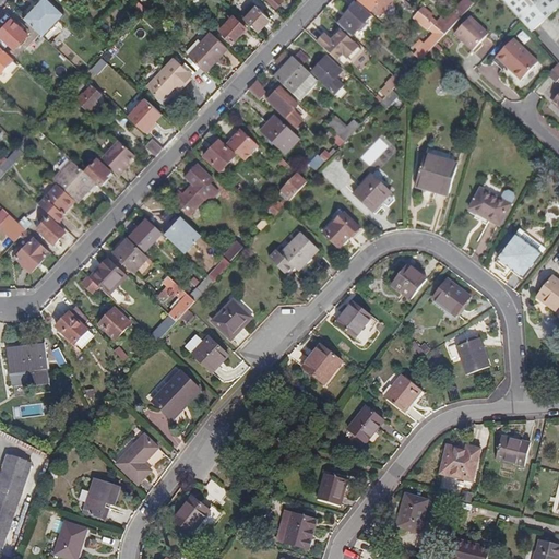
[(40,35),(61,13),(47,0),(37,0),(22,18),(40,35)]
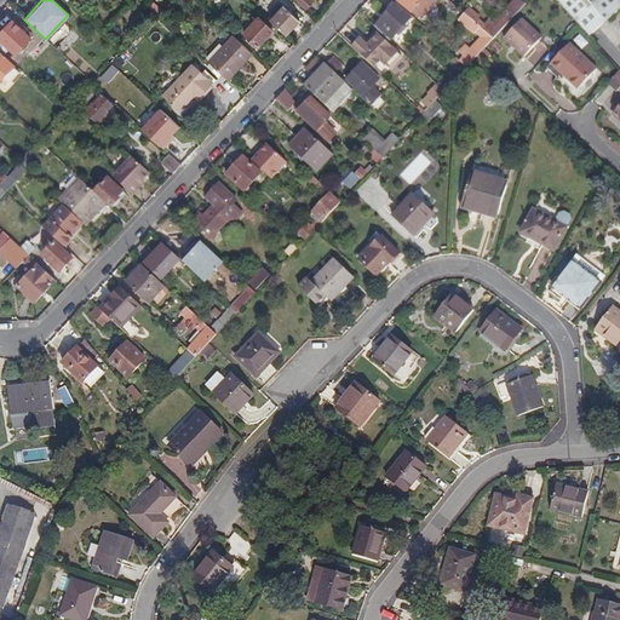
[(265,0),(262,4),(273,15),(286,3),(283,0),(265,0)]
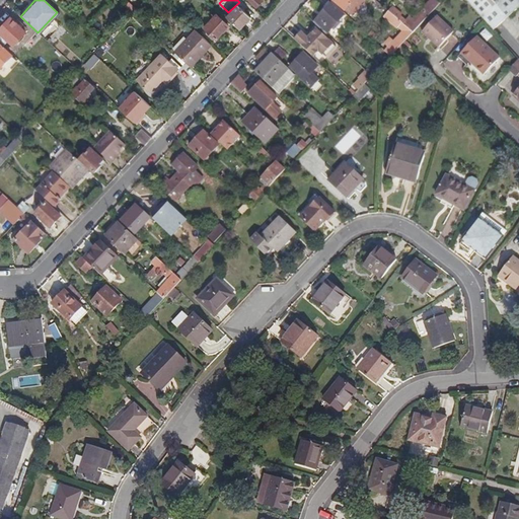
[(332,0),(353,16),(365,1),(363,0),(332,0)]
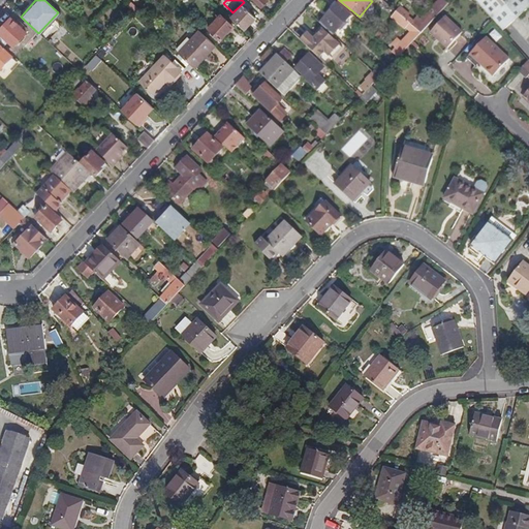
[(422,33),(448,4),(443,0),(440,0),(415,28),(422,33)]
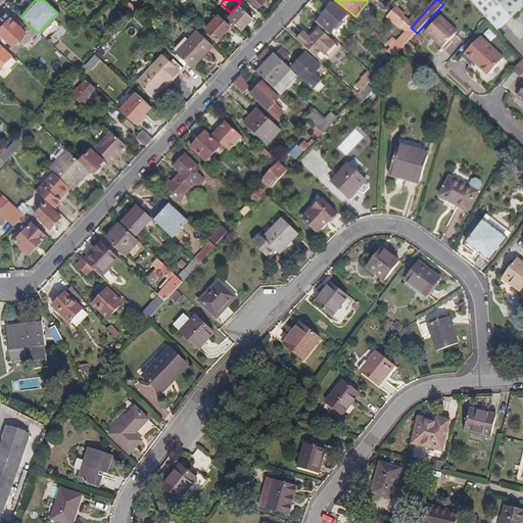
[(522,0),(470,0),(487,19),(497,31),(522,8),(522,0)]
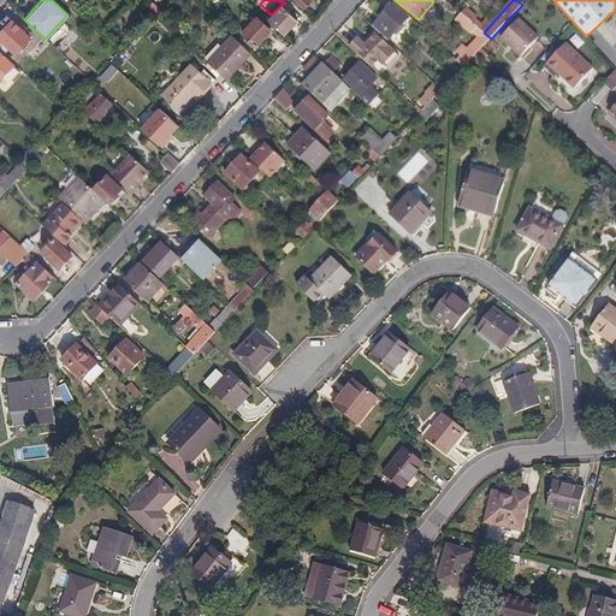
[(388,41),(408,18),(391,3),(384,10),(386,12),(373,27),(388,41)]
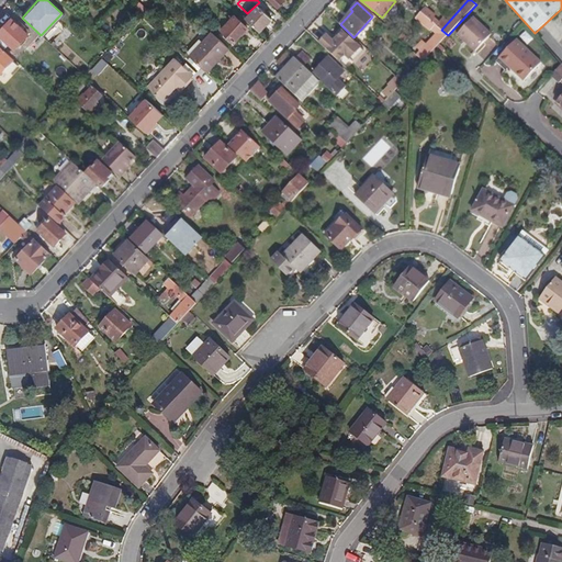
[(271,20),(258,7),(246,20),(259,32),(271,20)]
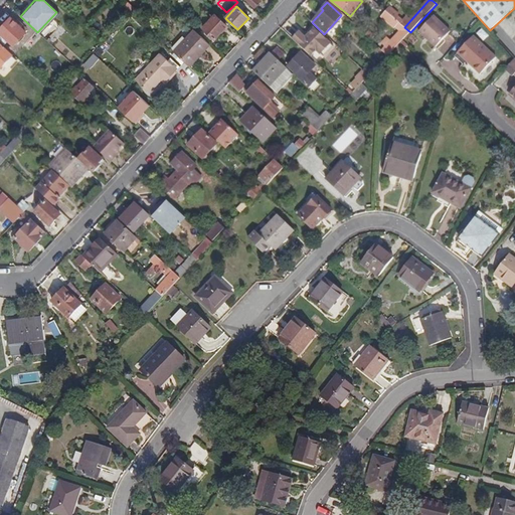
[(400,43),(410,32),(404,27),(386,12),(382,17),(395,29),(395,28),(399,31),(382,50),(388,56),(400,43)]
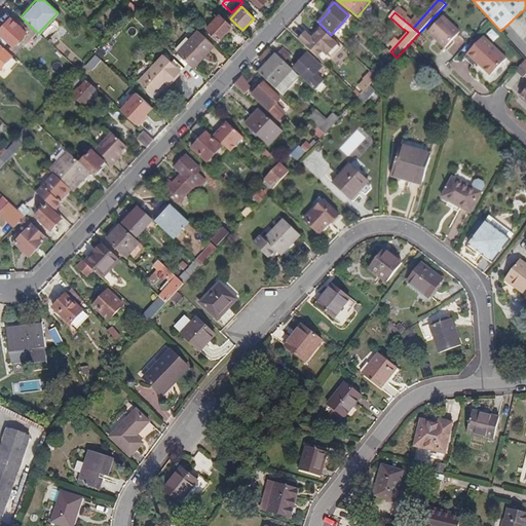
[(219,40),(231,27),(220,15),(208,29),(219,40)]
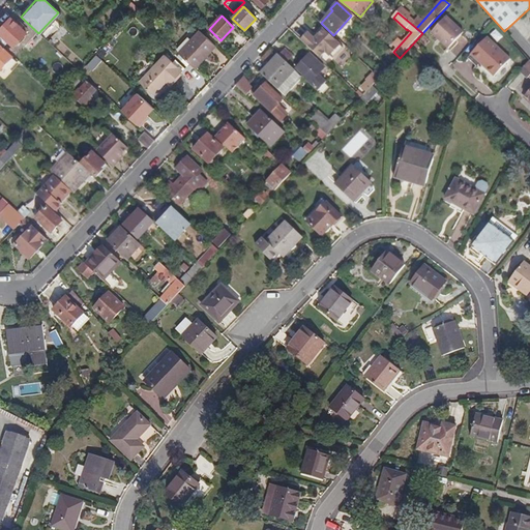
[(448,49),(464,32),(447,17),(432,33),(448,49)]
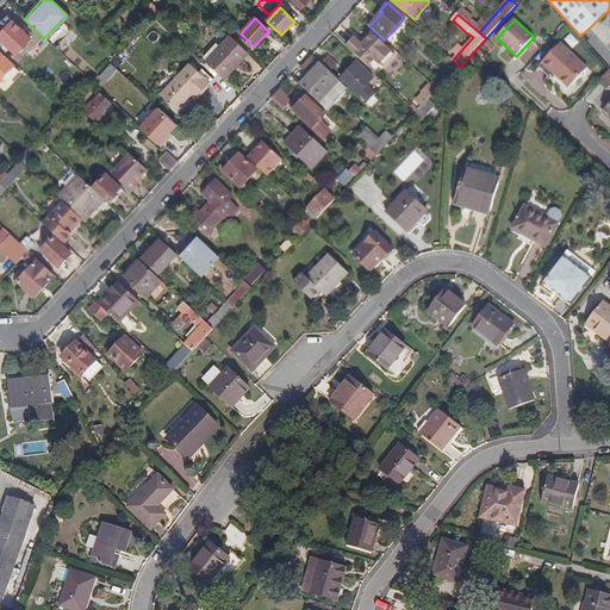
[(16,54),(30,37),(29,36),(31,33),(27,30),(25,32),(13,22),(0,35),(0,49),(5,54),(10,49),(16,54)]
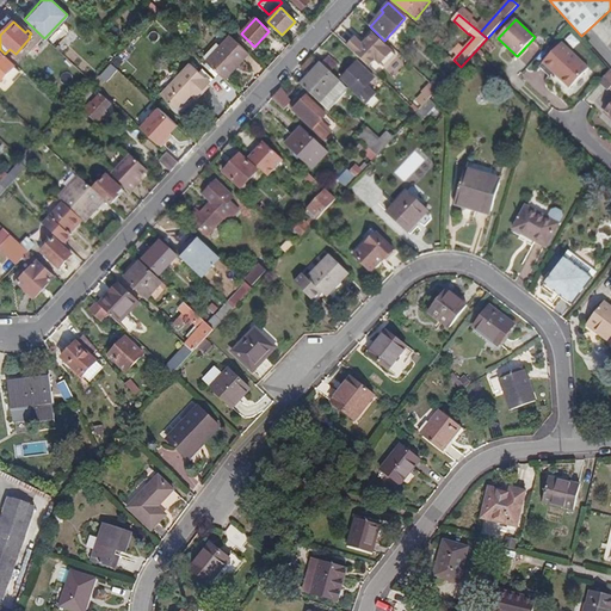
[(436,44),(445,35),(439,30),(431,39),(436,44)]
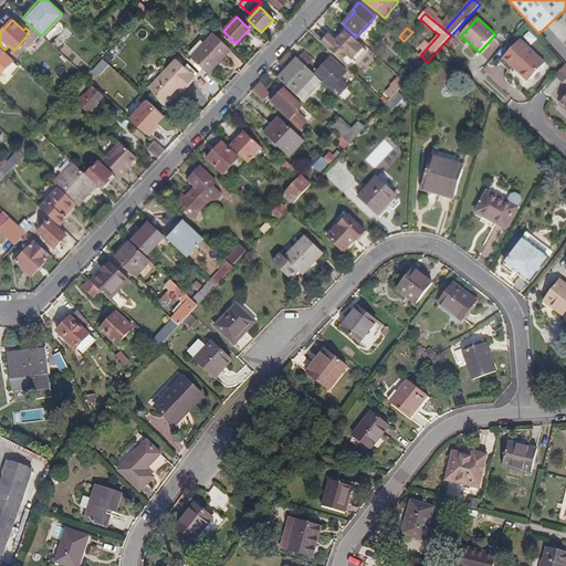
[(347,55),(358,44),(346,32),(336,42),(328,35),(322,43),(346,65),(352,60),(347,55)]
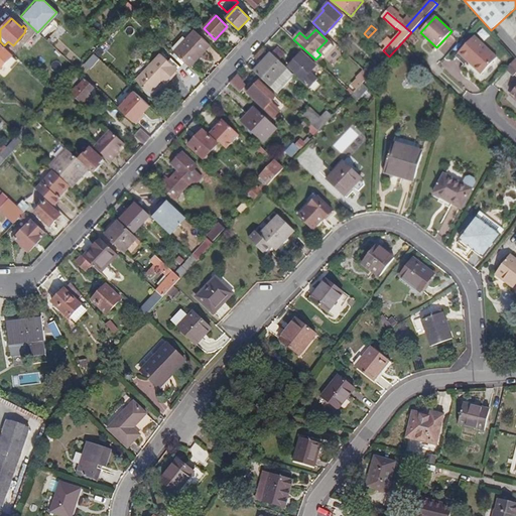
[(190,68),(211,45),(196,31),(174,53),(190,68)]
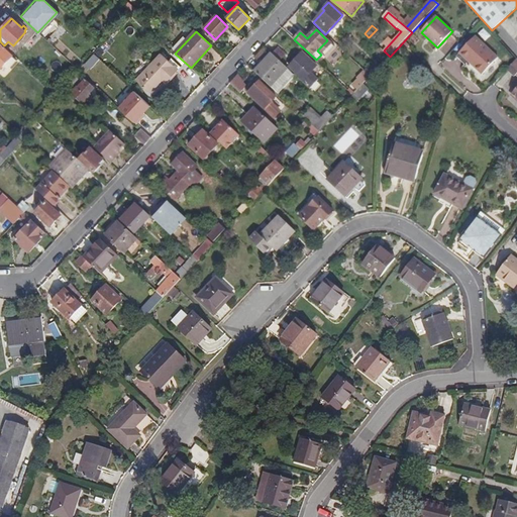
[(438,46),(443,54),(455,42),(450,36),(438,46)]
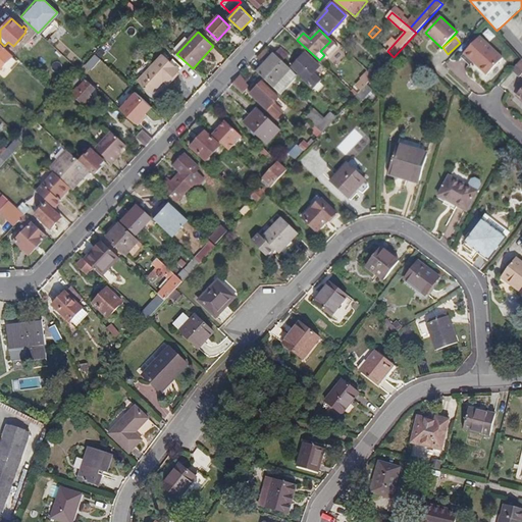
[(503,60),(480,39),(464,55),(473,64),(474,62),(479,67),(478,68),(486,76),(503,60)]
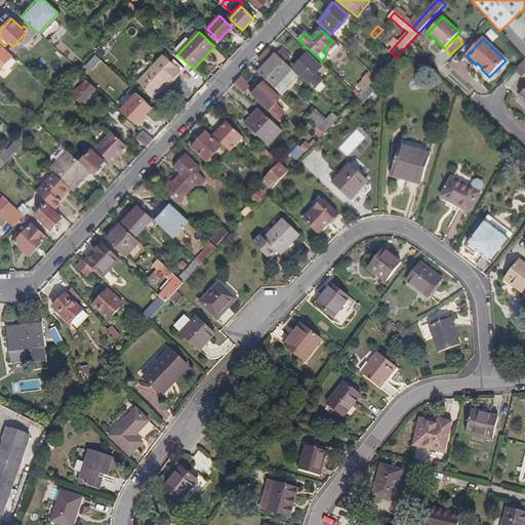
[(16,62),(0,46),(0,70),(5,65),(9,69),(16,62)]
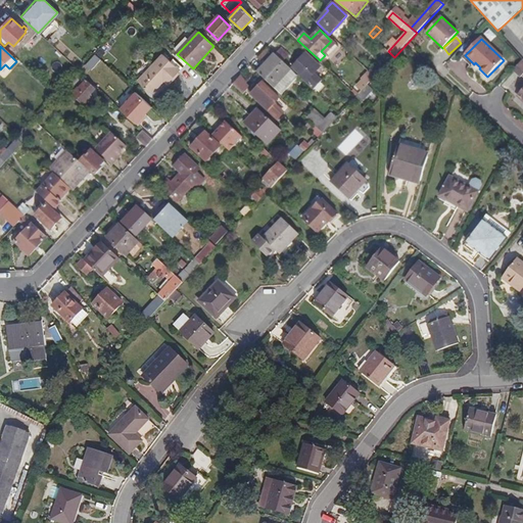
[(287,55),(280,48),(275,54),(282,60),(287,55)]
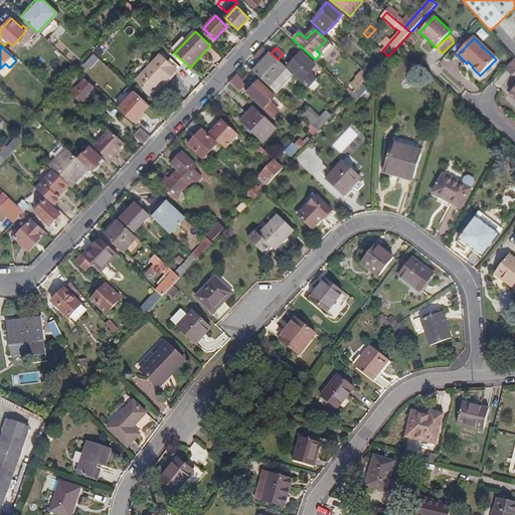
[(100,60),(104,56),(97,50),(94,53),(98,58),(100,60)]
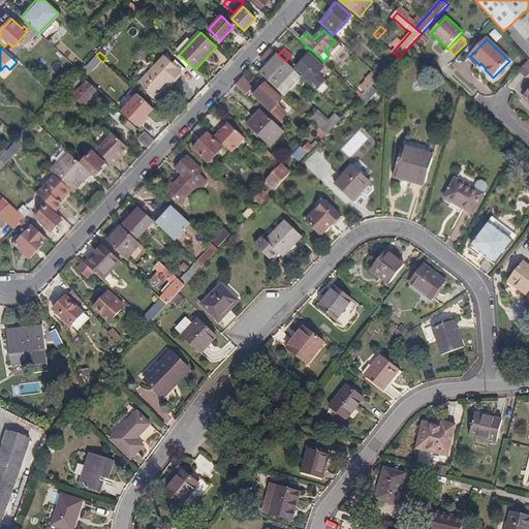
[(96,55),(87,65),(92,69),(100,60),(96,55)]
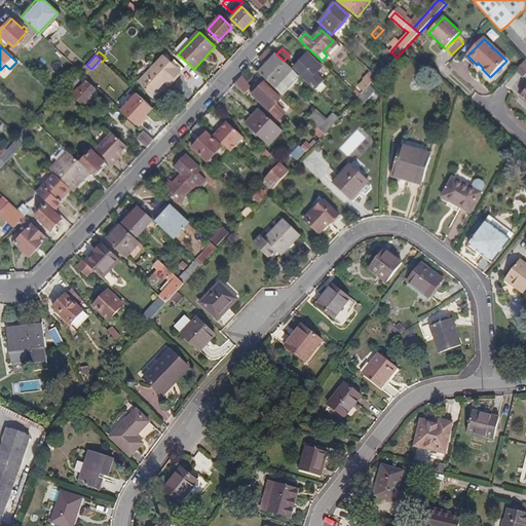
[(284,96),(301,77),(300,76),(284,61),(276,54),(259,73),(284,96)]
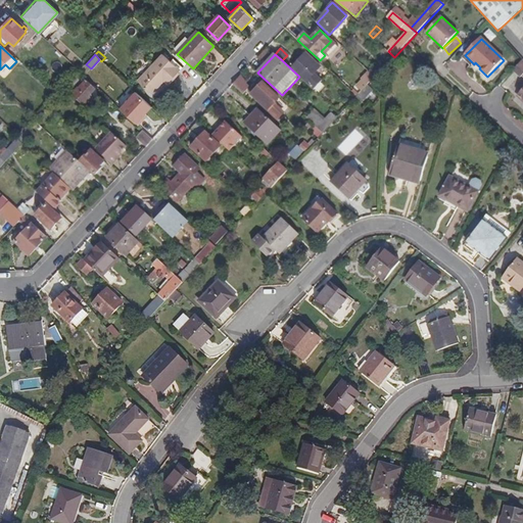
[(315,73),(320,66),(311,58),(308,60),(304,55),(293,67),(300,74),(298,76),(299,77),(314,90),(322,80),(315,73)]
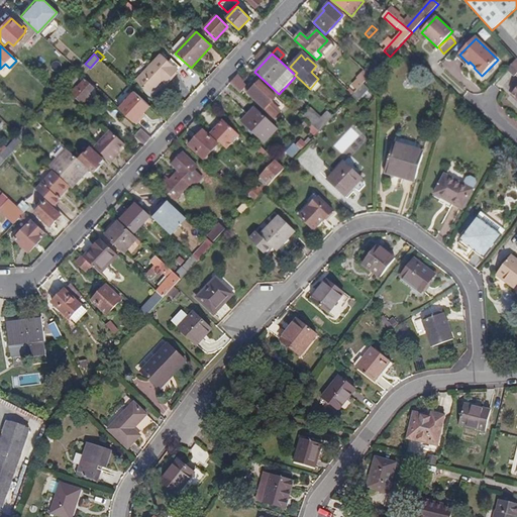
[(153,97),(177,72),(160,56),(136,81),(153,97)]
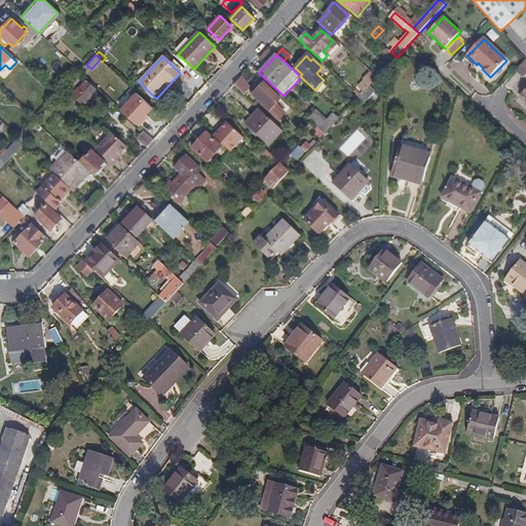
[(525,74),(525,73),(525,60),(517,69),(524,76),(525,74)]
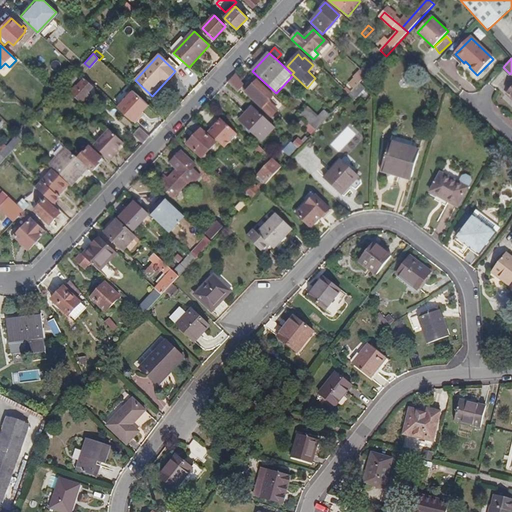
[(367,76),(372,71),(367,67),(363,72),(367,76)]
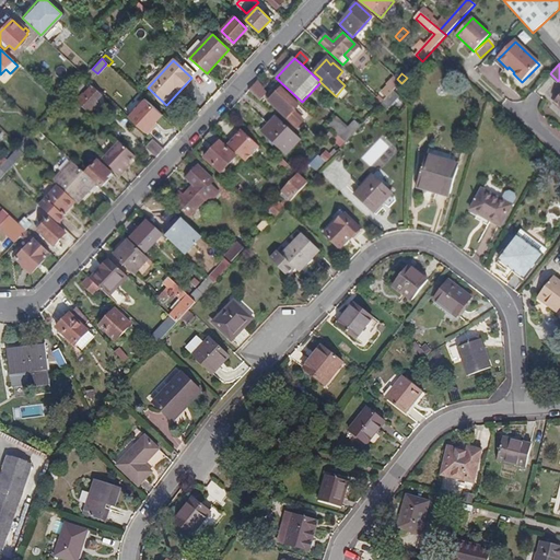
[(395,91),(401,83),(397,79),(396,78),(389,85),(395,91)]
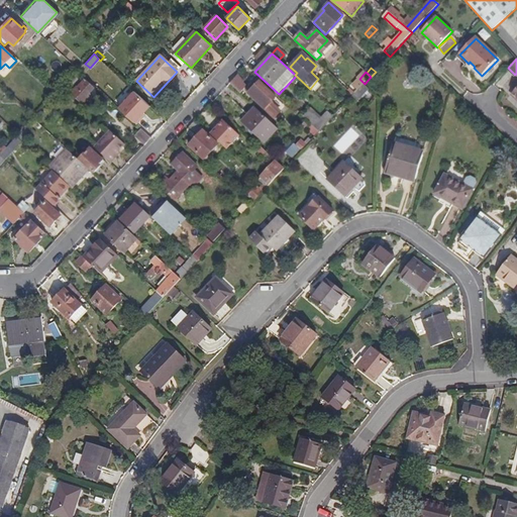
[(70,88),(77,80),(74,76),(63,87),(68,92),(71,89),(70,88)]
